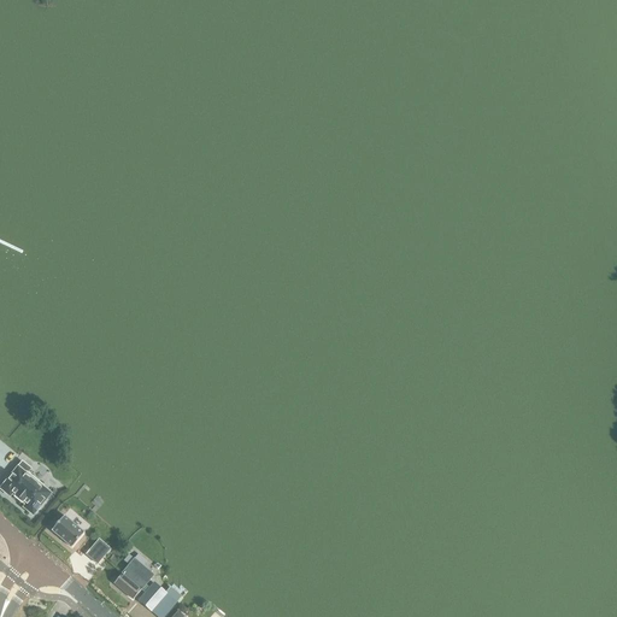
[(33,515),(51,493),(43,486),(28,472),(30,469),(22,462),(18,468),(0,488),(10,497),(12,493),(16,497),(15,497),(22,503),(23,501),(25,505),(23,507),(33,515)]
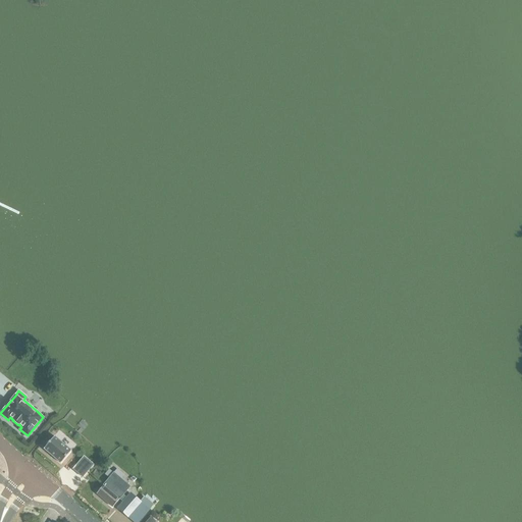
[(71,451),(54,436),(44,449),(60,463),(71,451)]
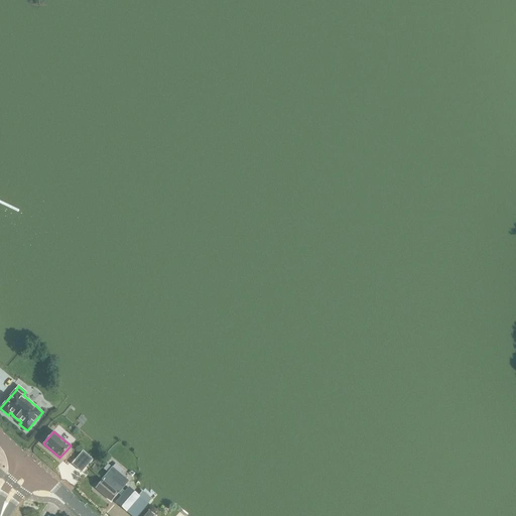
[(83,452),(73,464),(82,472),(92,460),(83,452)]
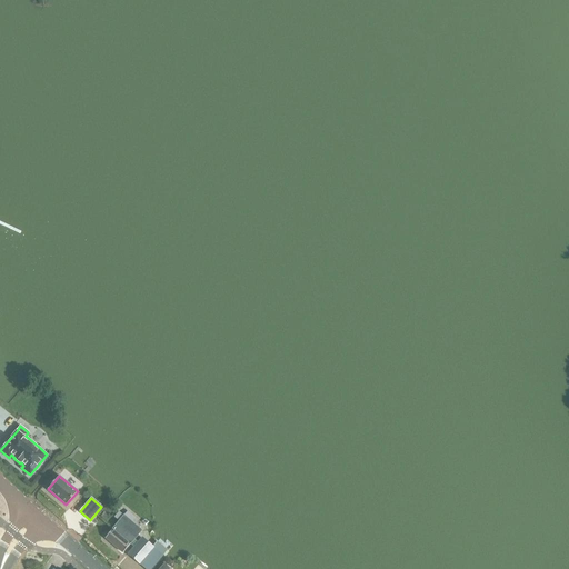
[(116,525),(105,538),(122,553),(130,545),(131,545),(142,530),(125,515),(116,525)]
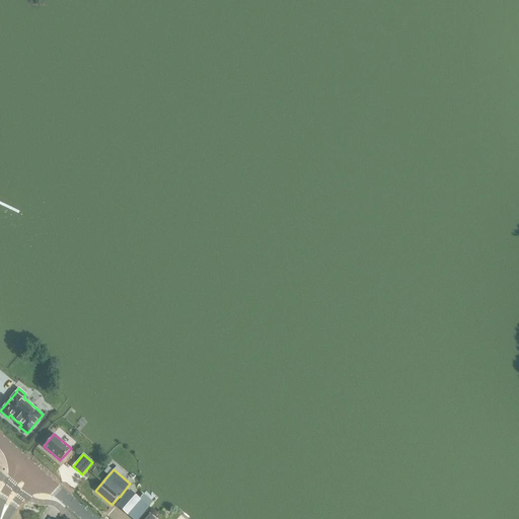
[(122,499),(117,505),(132,518),(137,518),(151,504),(153,502),(143,493),(142,494),(139,498),(130,490),(126,495),(122,499)]
